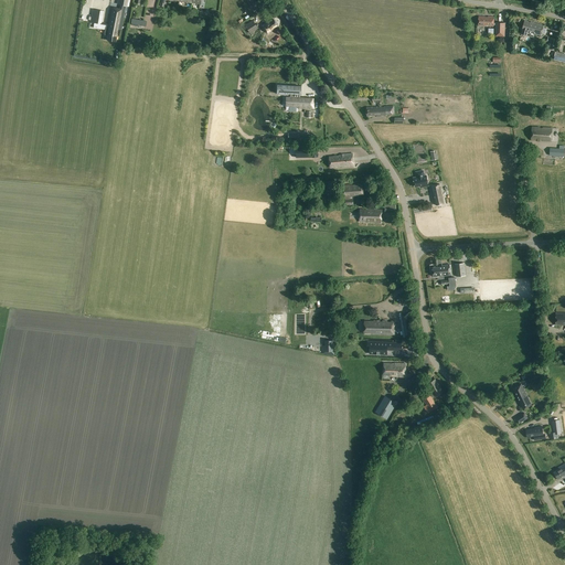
[(106,29),(105,35),(108,35),(107,41),(116,42),(116,36),(118,29),(121,30),(123,21),(126,7),(128,7),(129,0),(120,0),(119,4),(120,4),(119,9),(113,8),(112,8),(108,25),(106,25),(106,29)]
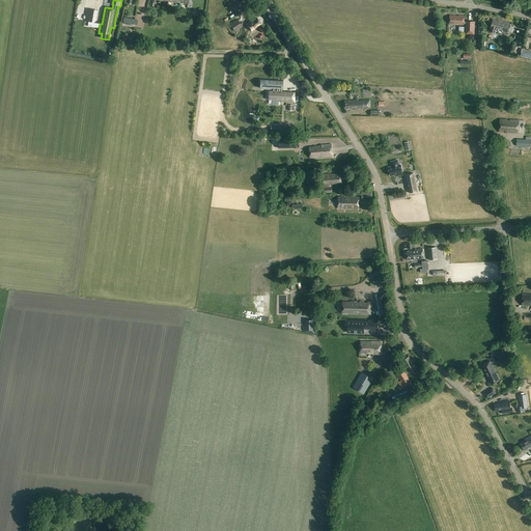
[(95,23),(98,11),(89,9),(86,21),(95,23)]
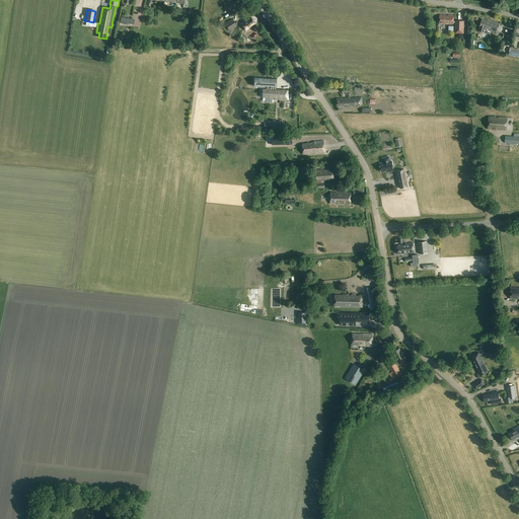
[(448,17),(445,16),(445,15),(440,15),(440,24),(444,24),(444,23),(454,24),(454,23),(455,23),(455,30),(455,31),(455,33),(463,33),(464,21),(457,21),(454,21),(454,15),(448,15),(448,17)]
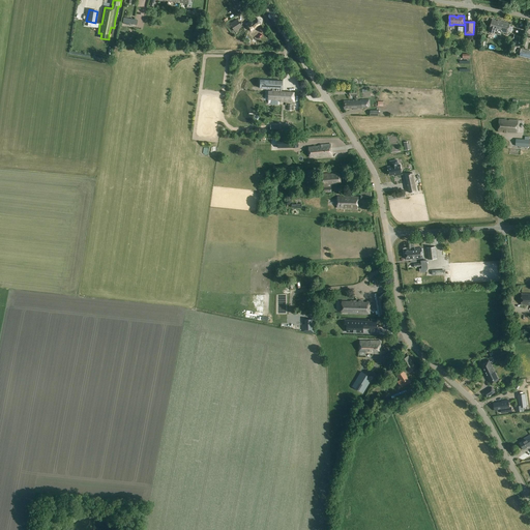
[(260,25),(256,18),(251,22),(251,21),(245,24),(251,31),(257,28),(257,27),(260,25)]
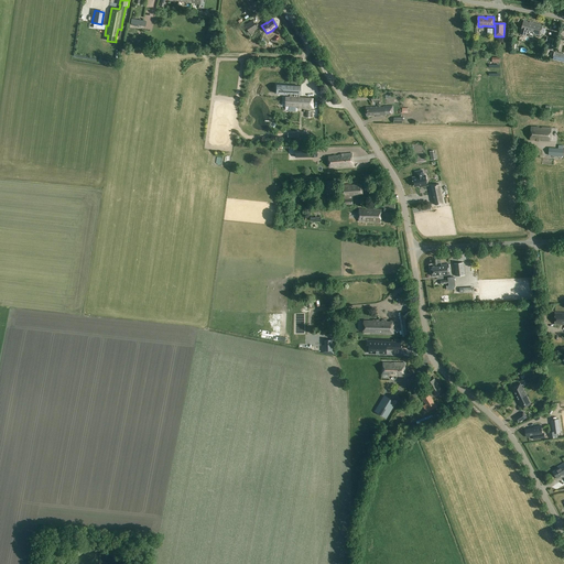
[(531,23),(529,22),(523,20),(520,33),(525,35),(527,33),(531,34),(531,32),(541,34),(543,24),(532,22),(531,23)]
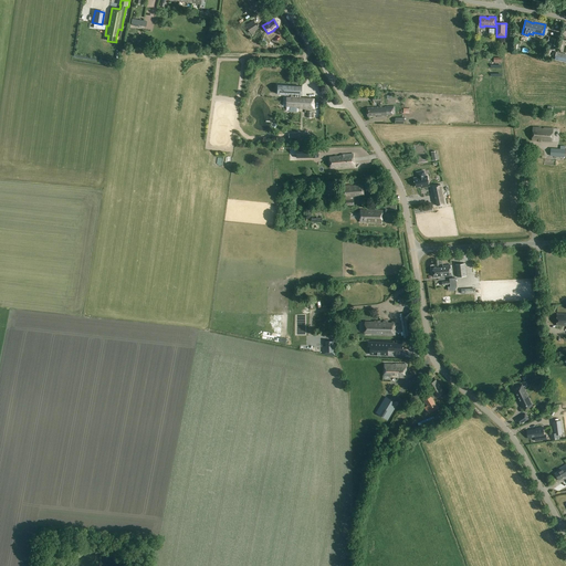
[(251,34),(259,29),(253,21),(245,25),(251,34)]
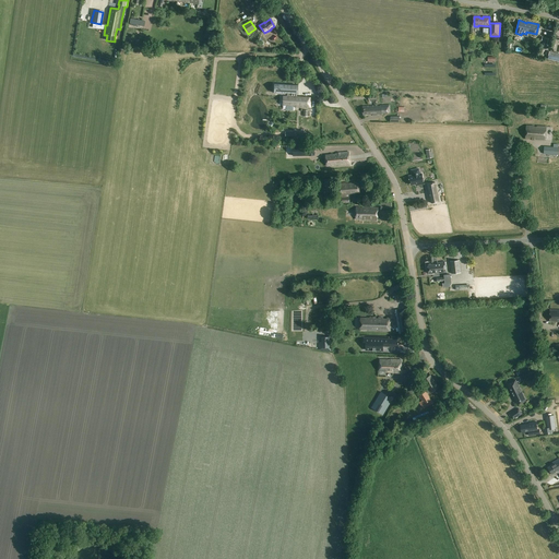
[(558,54),(549,52),(548,59),(558,61),(558,54)]
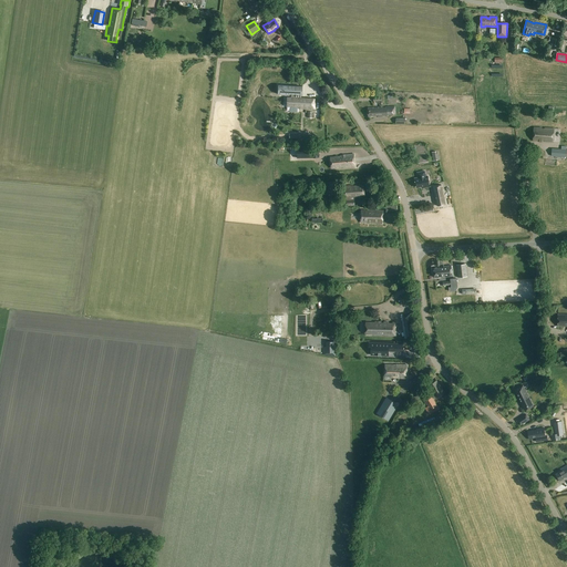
[(301,95),(302,86),(278,85),(277,94),(291,94),(291,98),(287,98),(287,105),(299,105),(299,109),(315,110),(316,100),(300,99),(300,95),(301,95)]
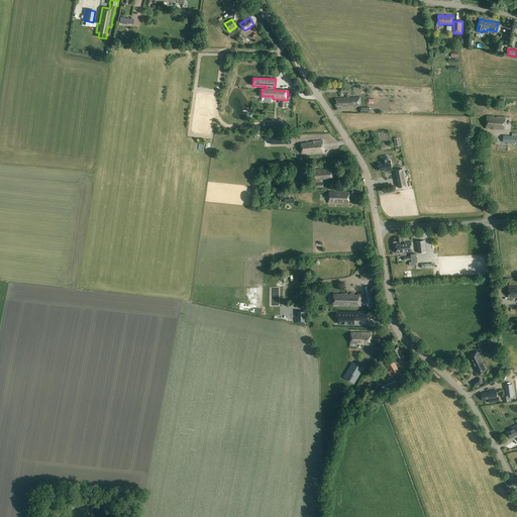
[(353,104),(360,104),(360,98),(335,98),(336,105),(344,105),(344,107),(353,107),(353,104)]
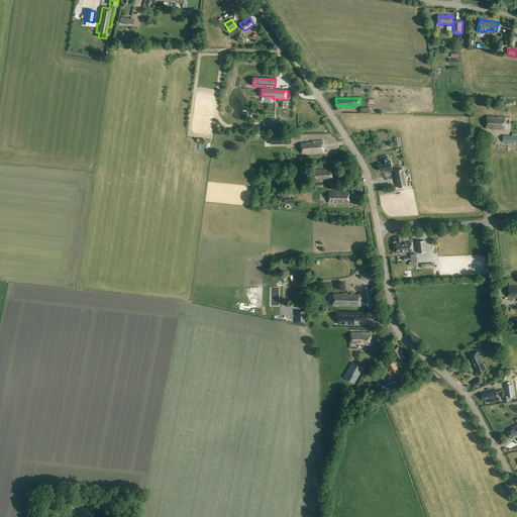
[(498,119),(494,118),(494,117),(487,116),(487,128),(505,129),(506,117),(498,117),(498,119)]
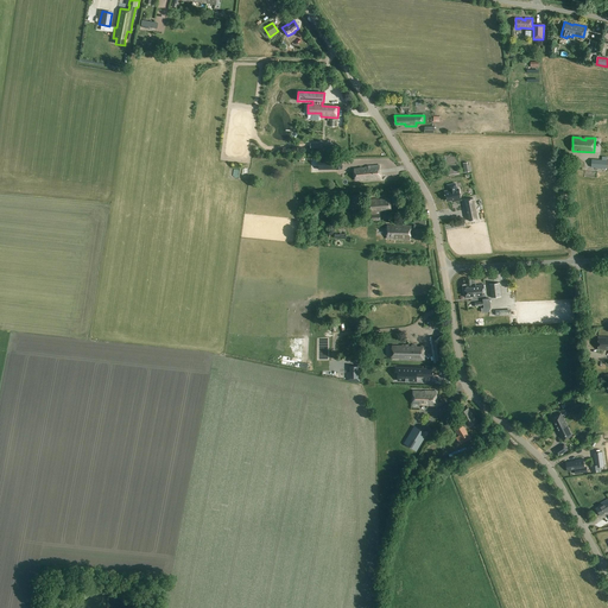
[(381,178),(380,165),(369,165),(369,166),(354,168),(355,179),(362,179),(363,178),(371,178),(371,179),(381,178)]
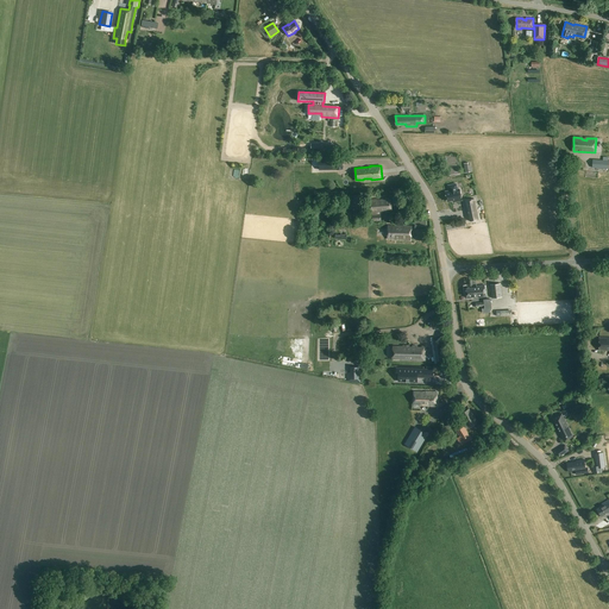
[(458,189),(457,184),(449,186),(450,192),(446,192),(449,201),(457,200),(457,201),(463,201),(460,189),(458,189)]
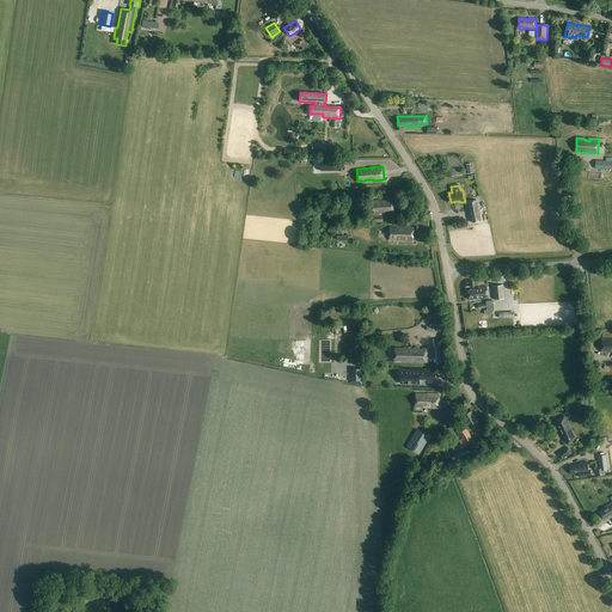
[(387,213),(393,213),(392,199),(372,200),(373,213),(374,213),(374,222),(383,222),(383,216),(384,216),(384,222),(393,222),(393,215),(389,216),(387,213)]
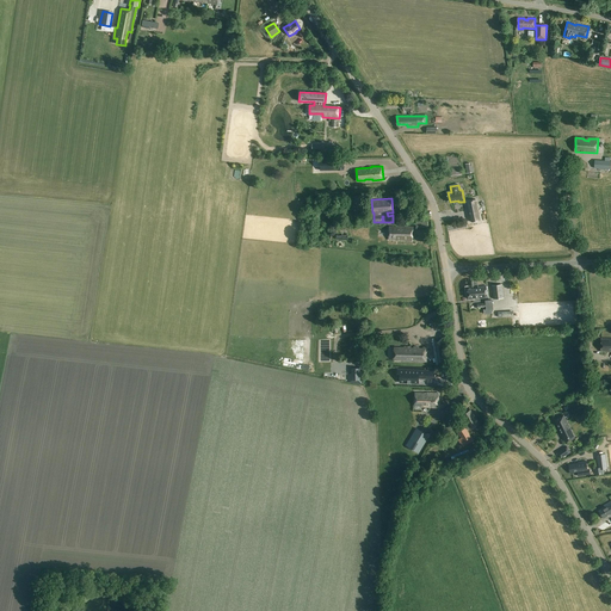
[(471,222),(480,221),(476,201),(468,202),(471,222)]
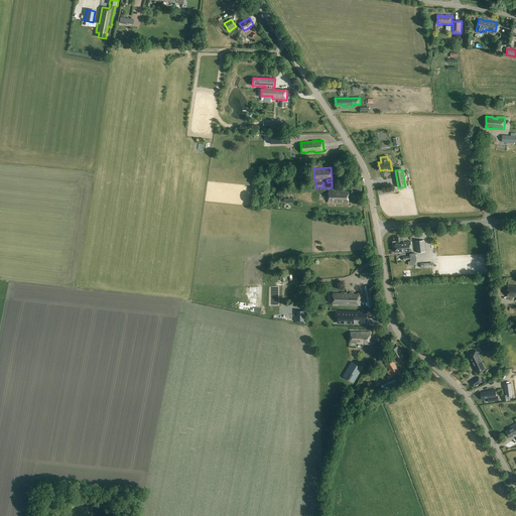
[(349,204),(349,192),(329,191),(329,202),(336,202),(336,204),(349,204)]
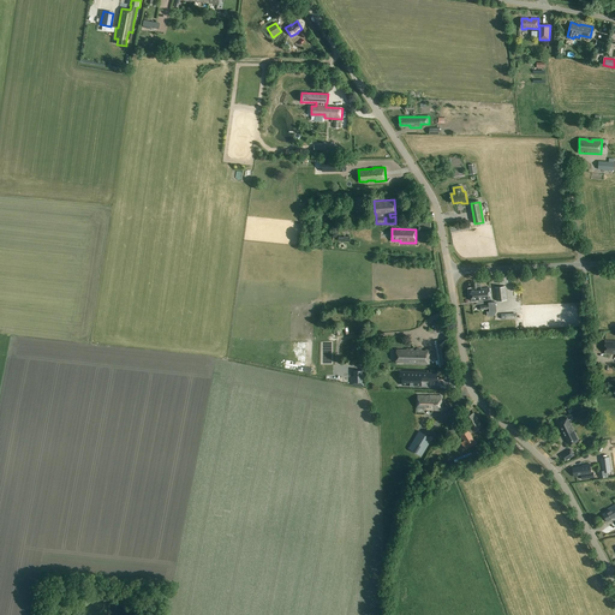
[(496,302),(507,300),(506,286),(495,287),(496,302)]
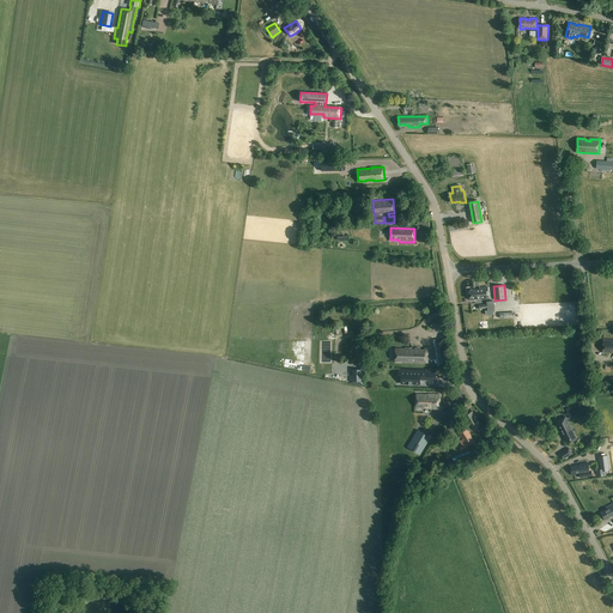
[(472,302),(490,299),(489,287),(480,289),(480,290),(471,291),(472,302)]
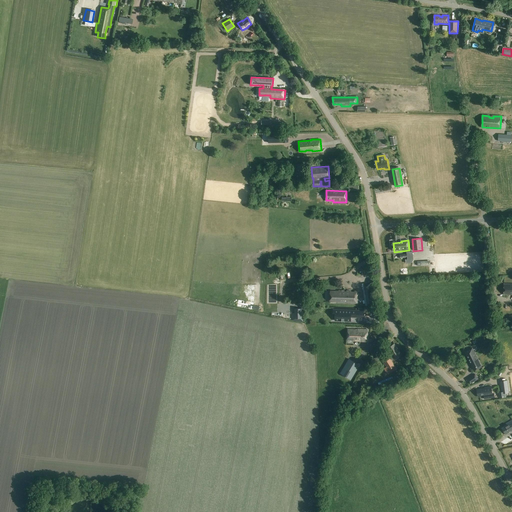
[(367,305),(375,304),(371,282),(364,283),(367,305)]
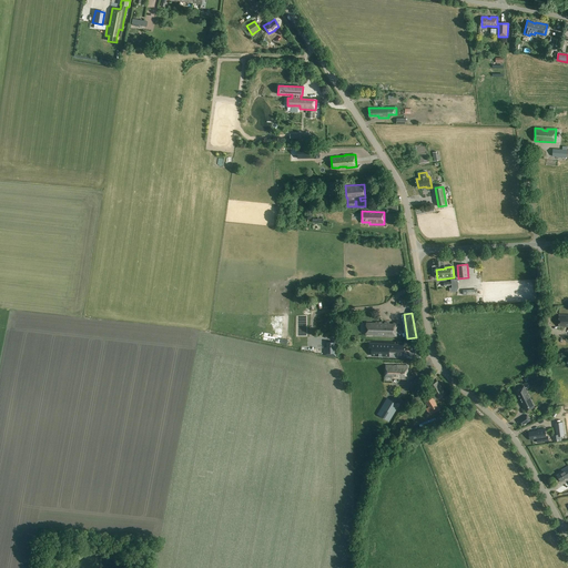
[(366,323),(366,334),(374,335),(374,336),(397,336),(398,324),(366,323)]
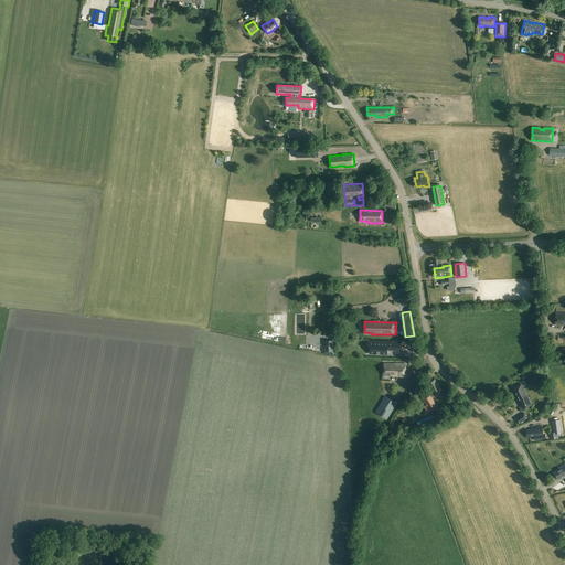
[(322,353),(336,356),(336,350),(336,341),(336,340),(334,340),(333,340),(330,340),(328,340),(327,340),(326,340),(326,343),(326,345),(322,345),(322,353)]
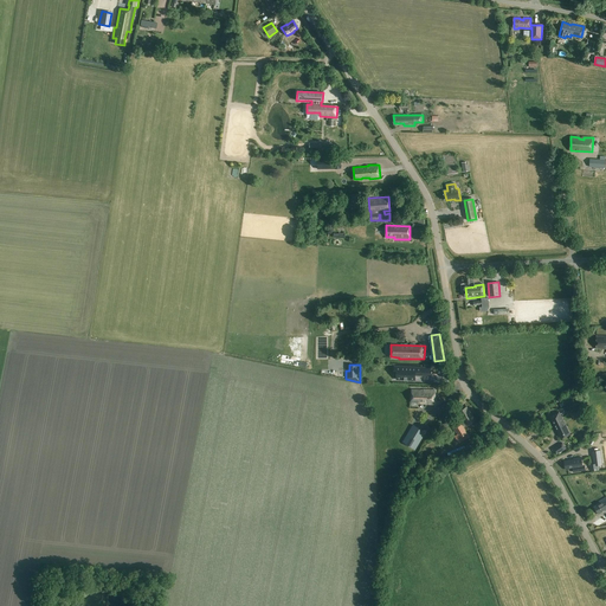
[(394,367),(394,374),(398,374),(397,380),(414,380),(414,375),(420,375),(423,375),(424,375),(424,373),(424,369),(424,368),(423,367),(418,367),(394,367)]
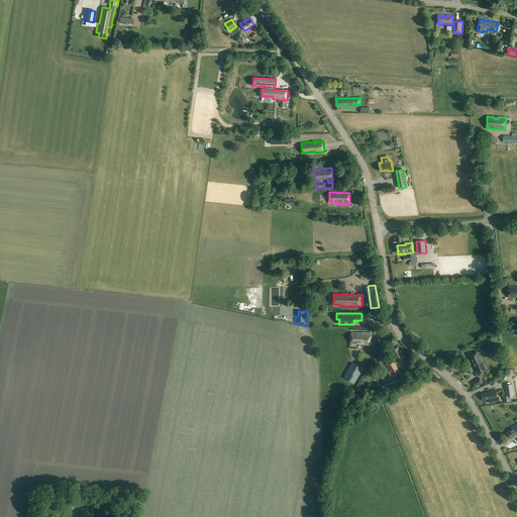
[(372,345),(372,332),(351,332),(351,343),(356,343),(356,345),(372,345)]
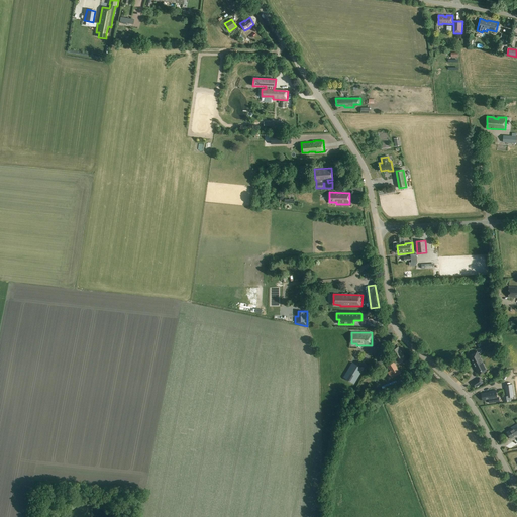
[(395,364),(398,362),(400,364),(407,358),(403,354),(402,355),(401,353),(402,352),(400,349),(400,348),(398,347),(392,351),(395,354),(394,355),(396,358),(387,365),(391,371),(395,377),(401,373),(395,364)]
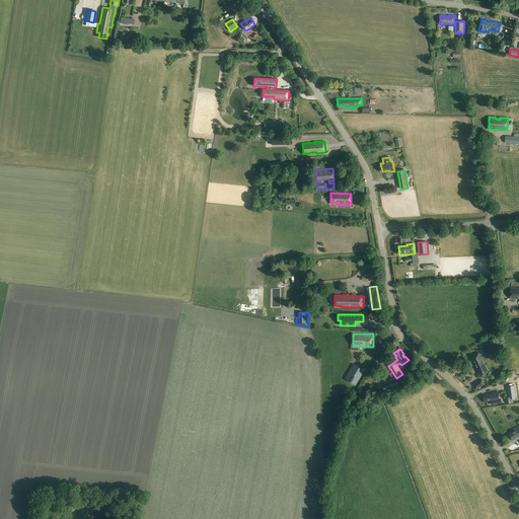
[(478,353),(470,357),(479,376),(488,372),(478,353)]
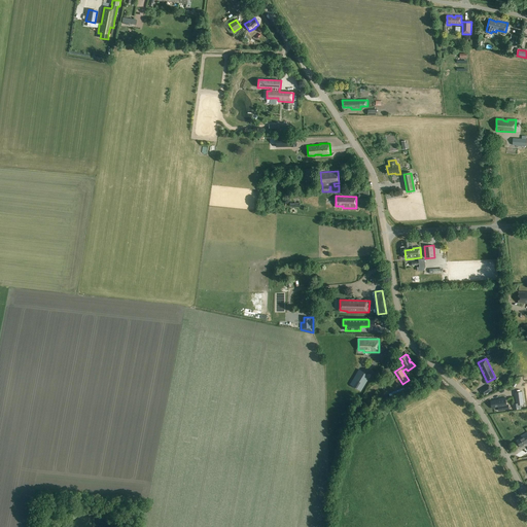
[(389,371),(394,364),(390,361),(385,367),(389,371)]
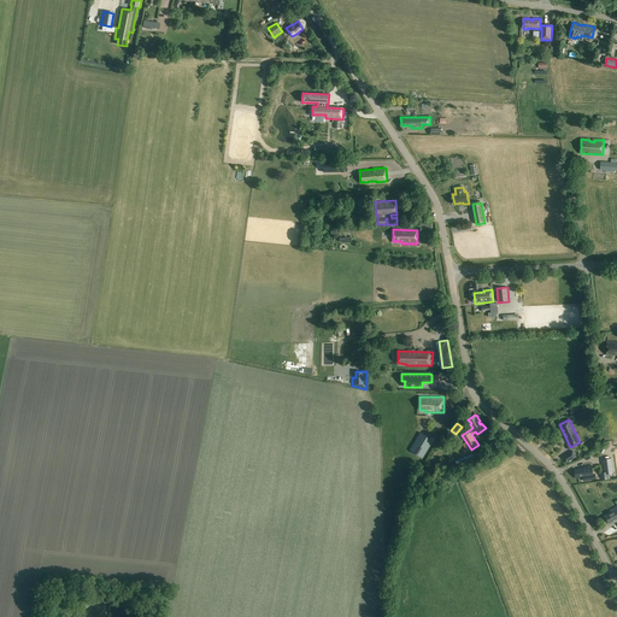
[(421,433),(410,451),(423,459),(434,441),(421,433)]
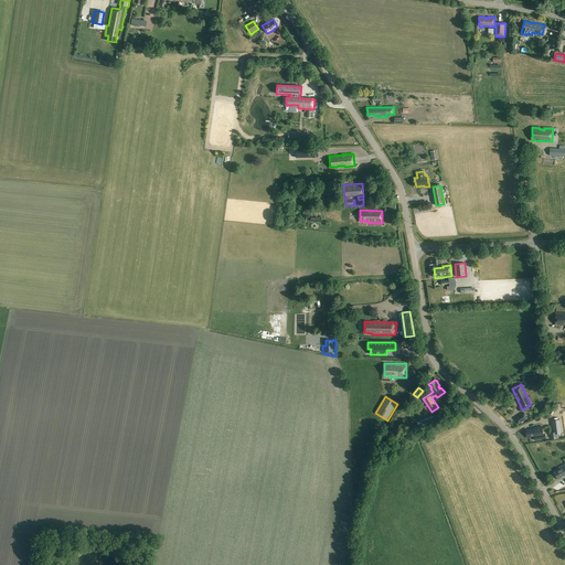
[(528,418),(524,413),(515,418),(519,424),(528,418)]
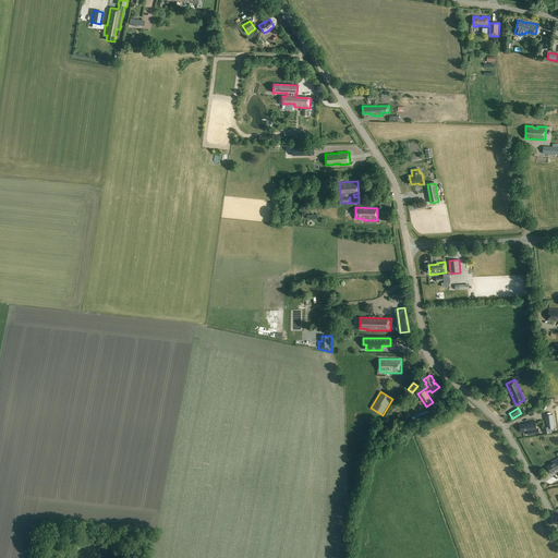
[(548,428),(555,427),(554,415),(546,415),(548,428)]
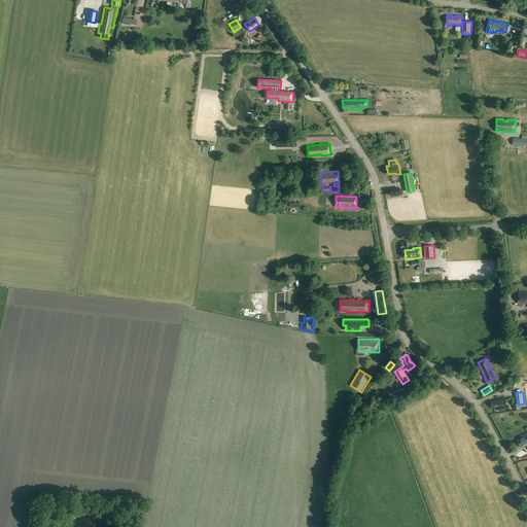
[(492,409),(498,408),(498,411),(508,410),(508,405),(506,405),(505,398),(499,399),(492,400),(492,409)]
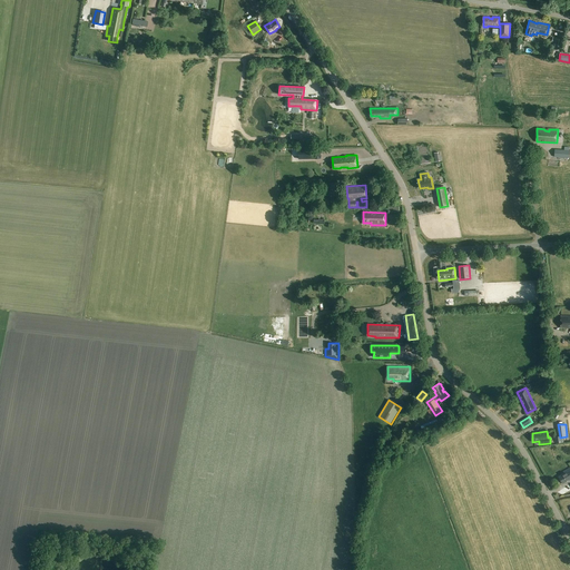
[(569,464),(563,469),(564,472),(563,473),(563,474),(559,477),(563,483),(569,479),(569,464)]
